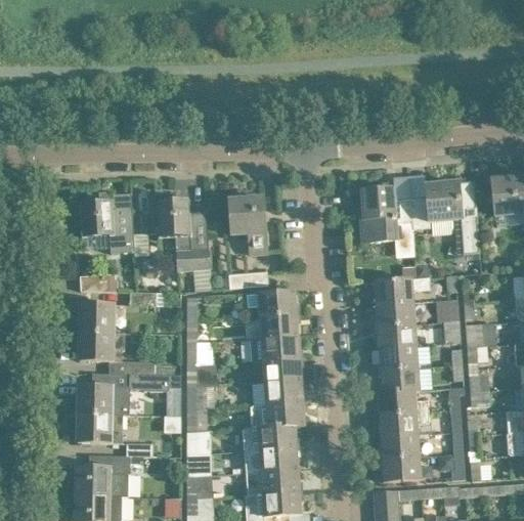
[(523,175),(491,179),(494,215),(523,212),(523,175)]
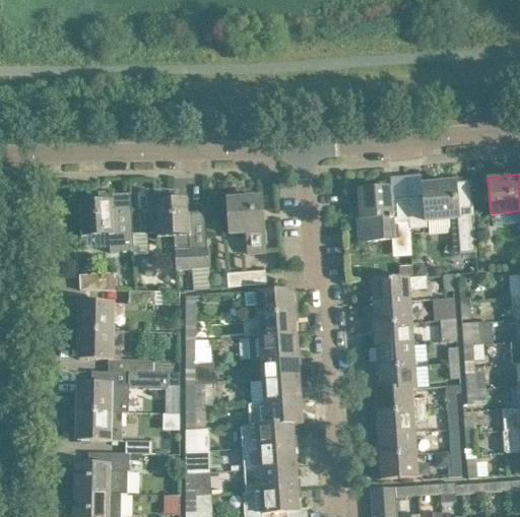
[(407,197),(409,221),(410,228),(428,225),(427,219),(457,217),(460,252),(477,251),(471,179),(423,184),(424,196),(407,197)]
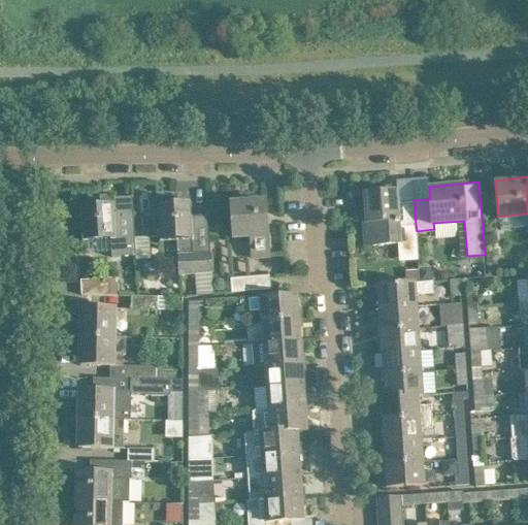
[(399,226),(416,225),(414,200),(402,201),(398,202),(397,189),(364,191),(366,220),(363,220),(364,243),(400,241),(399,226)]
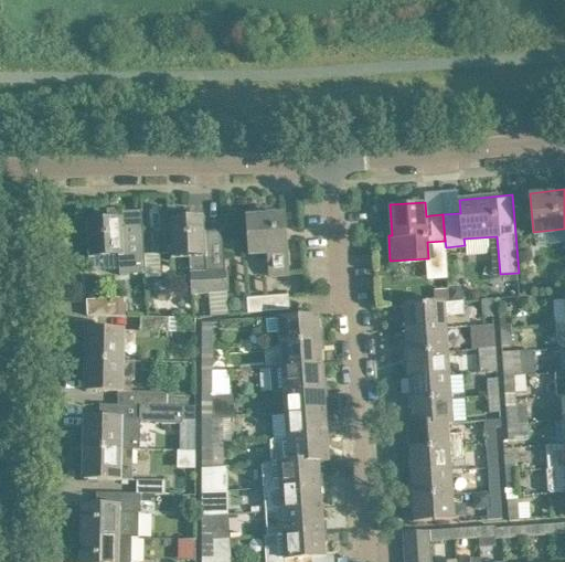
[(119,274),(146,272),(145,253),(141,209),(115,210),(115,211),(107,212),(107,218),(85,219),(88,256),(91,256),(91,251),(118,250),(119,274)]
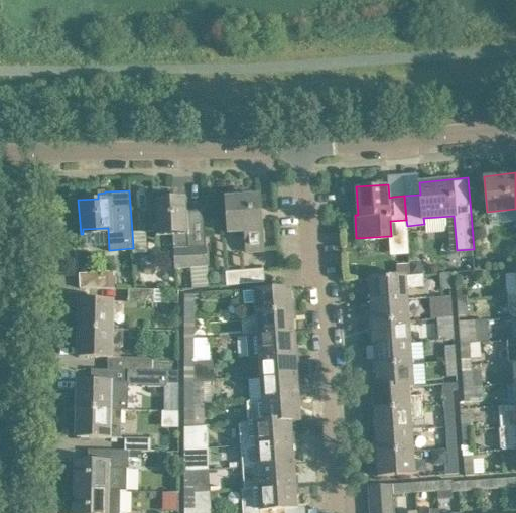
[(246,230),(247,250),(262,249),(258,195),(226,197),(229,231),(246,230)]
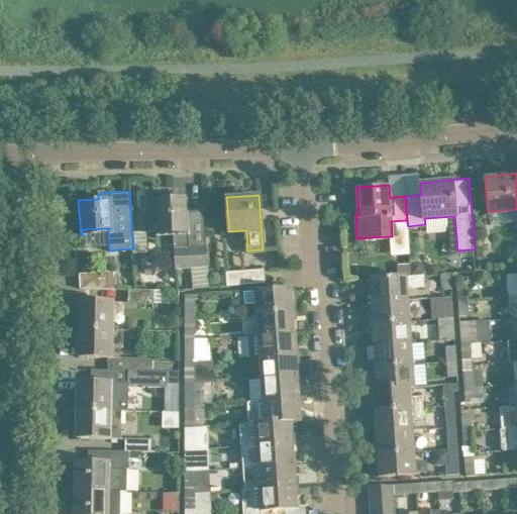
[(175,268),(191,267),(193,288),(209,286),(204,209),(191,210),(192,220),(188,221),(186,196),(153,198),(157,234),(173,233),(174,247),(175,268)]
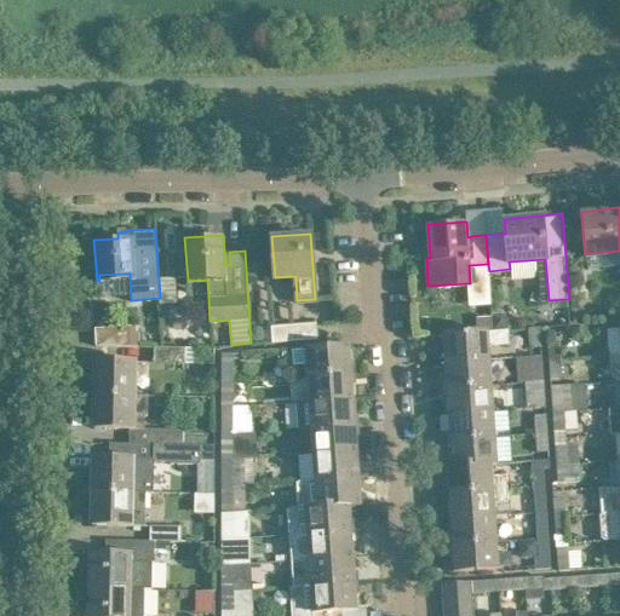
[(160,298),(160,304),(177,303),(176,276),(159,277),(160,298)]
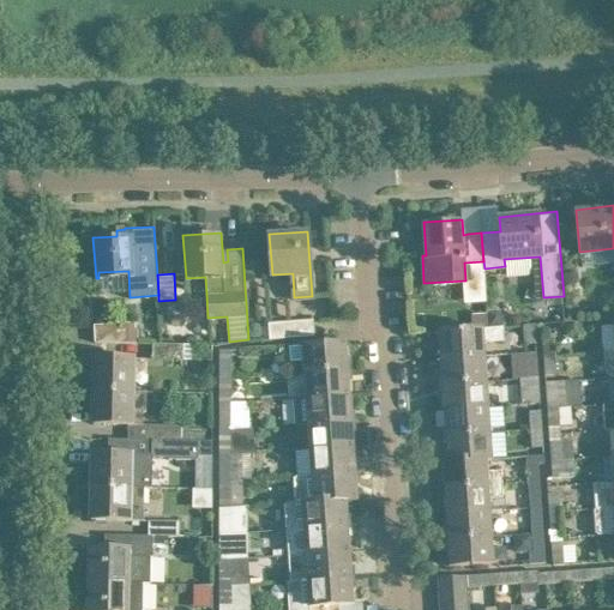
[(485,297),(470,299),(473,327),(482,326),(487,326),(486,309),(485,297)]
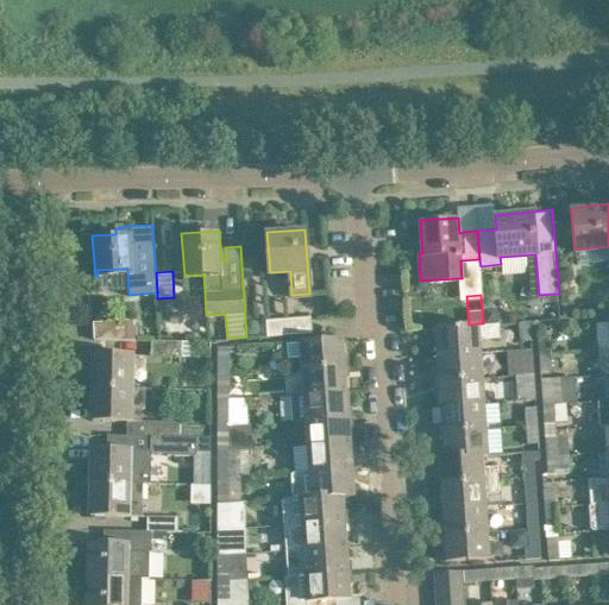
[(494,307),(482,307),(483,323),(498,322),(498,309),(494,307)]
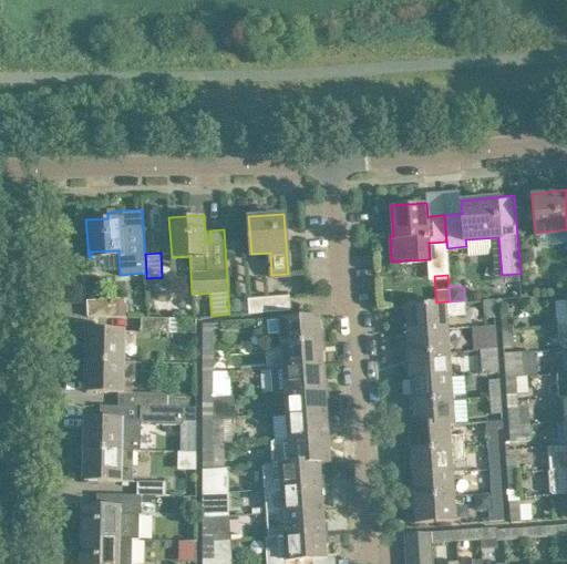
[(290,309),(289,293),(247,296),(249,311),(290,309)]
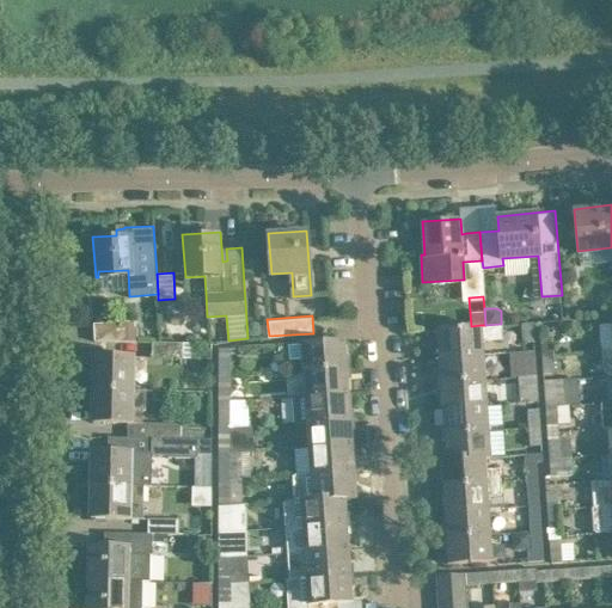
[(136,319),(117,320),(93,323),(95,339),(138,337),(136,319)]
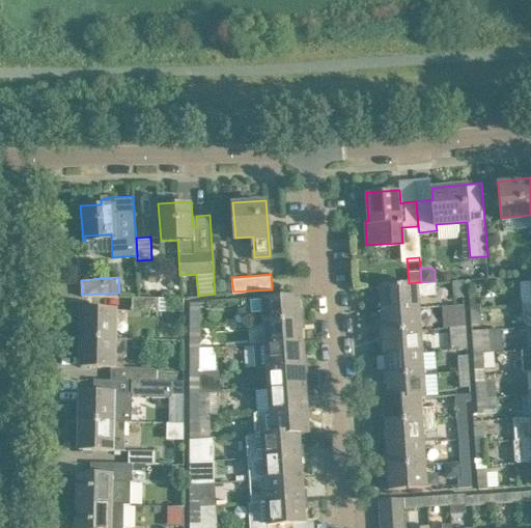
[(462,279),(450,280),(451,296),(463,295),(462,279)]
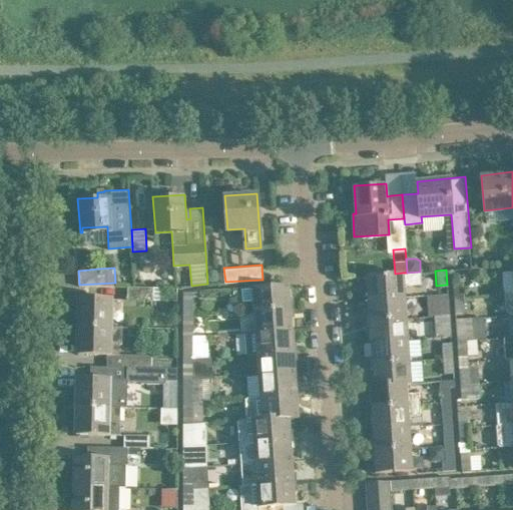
[(366,276),(368,298),(405,295),(404,285),(421,284),(420,272),(407,273),(403,273),(395,274),(366,276)]
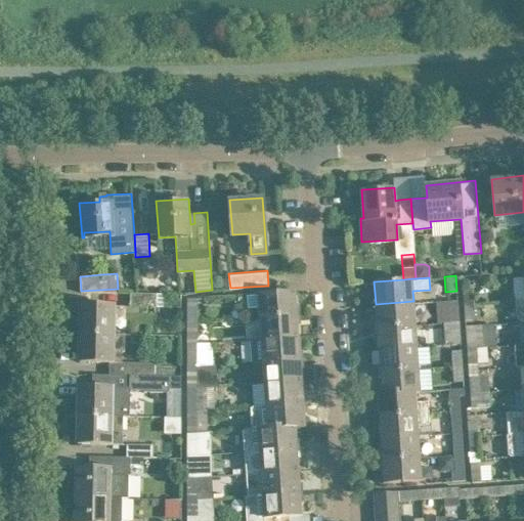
[(462,289),(463,303),(472,302),(471,288),(462,289)]
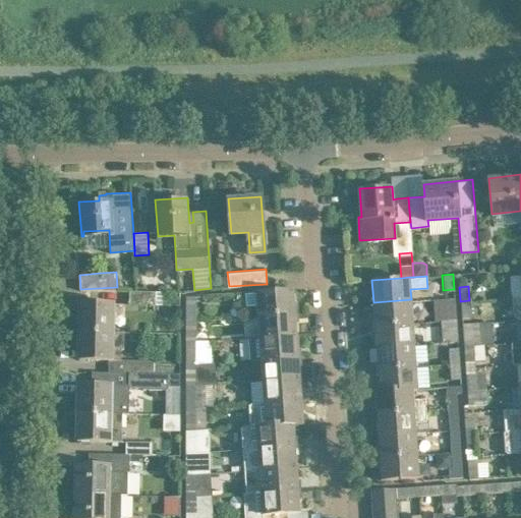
[(129,302),(153,302),(154,290),(129,289),(129,302)]
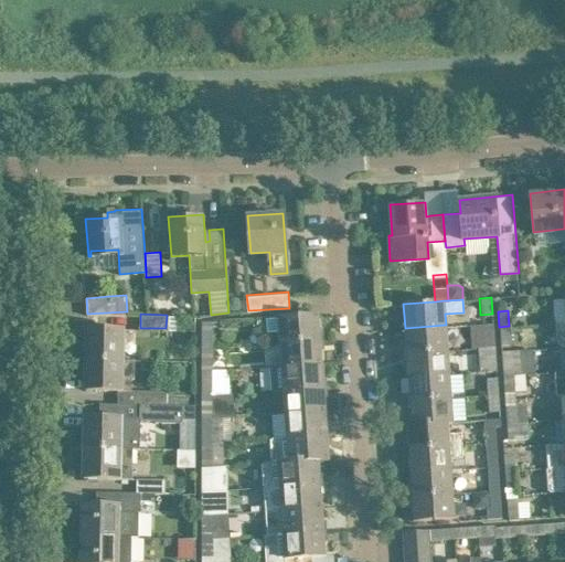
[(278,332),(279,341),(320,339),(319,314),(266,318),(267,332),(278,332)]
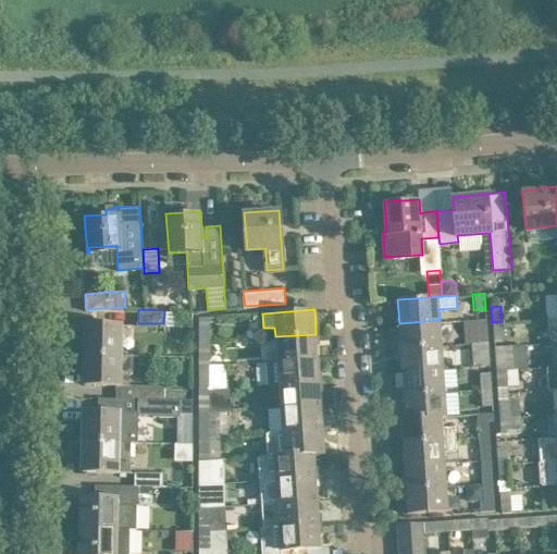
[(556,317),(546,318),(547,332),(547,335),(548,337),(549,340),(552,341),(555,341),(556,341),(556,317)]
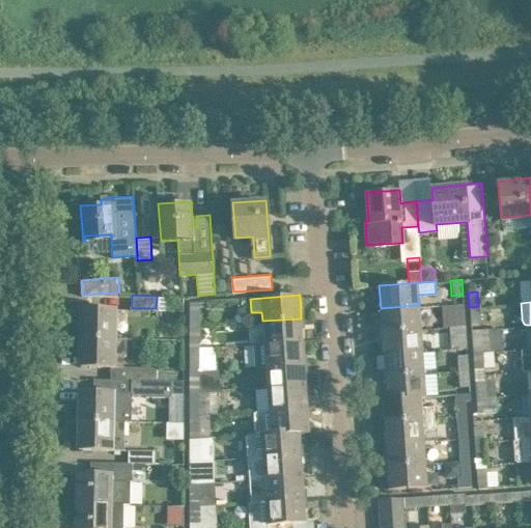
[(381,308),(382,330),(420,328),(419,305),(381,308)]
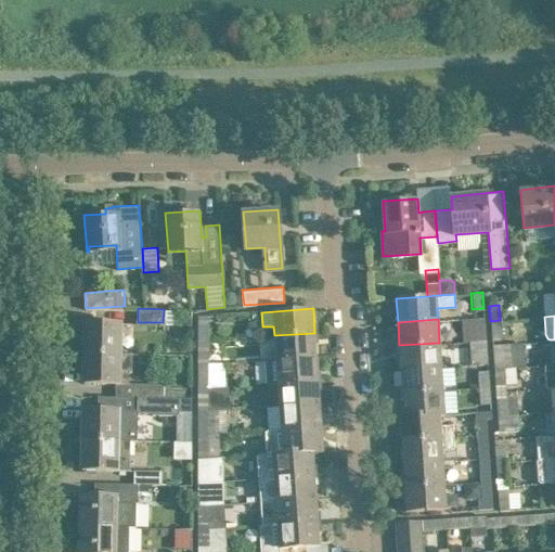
[(500,320),(490,321),(492,338),(502,337),(500,320)]
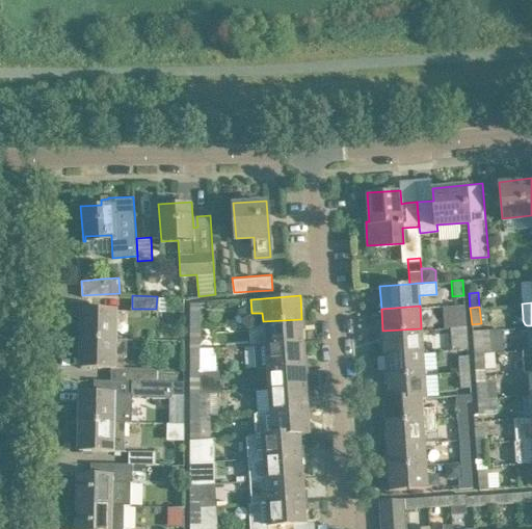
[(82,308),(81,337),(113,338),(114,309),(82,308)]
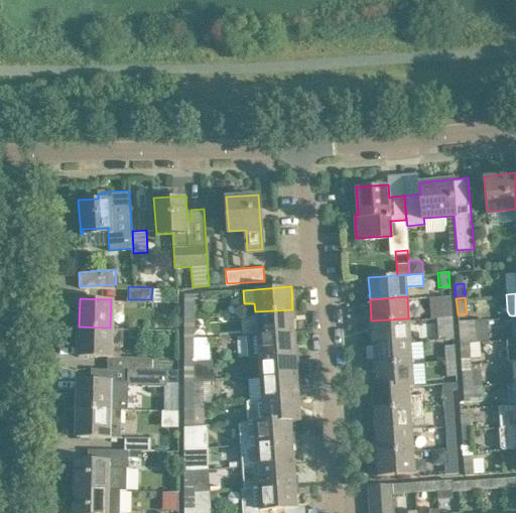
[(182,300),(182,315),(192,315),(192,300),(182,300)]
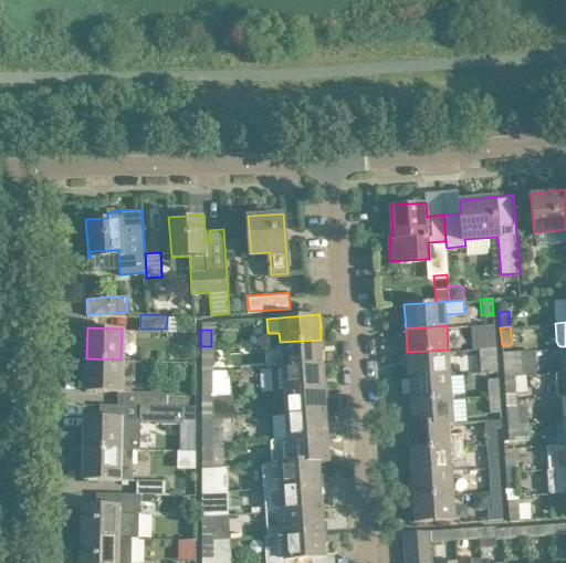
[(485,331),(486,346),(495,345),(494,330),(485,331)]
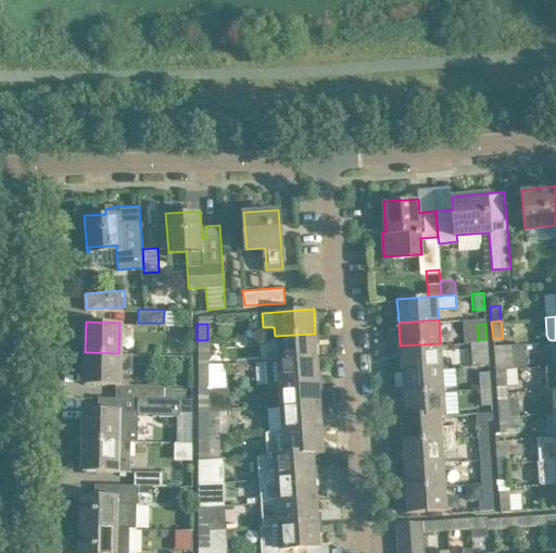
[(275,336),(277,360),(317,356),(315,334),(275,336)]
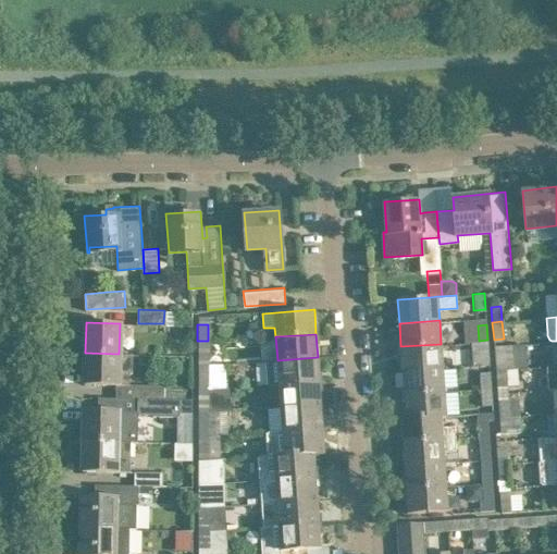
[(487,340),(479,341),(471,342),(473,365),(489,364),(487,340)]
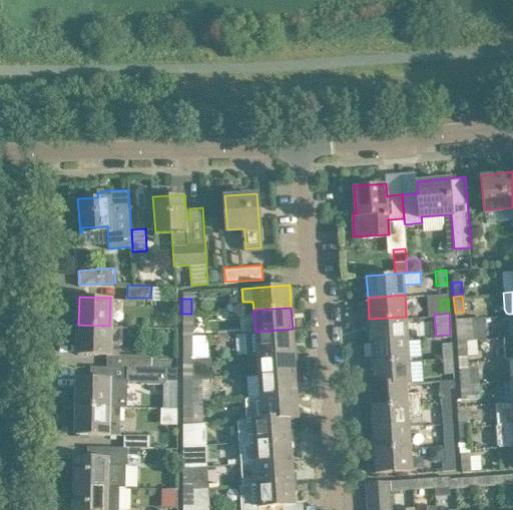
[(181,314),(181,328),(190,328),(191,314),(181,314)]
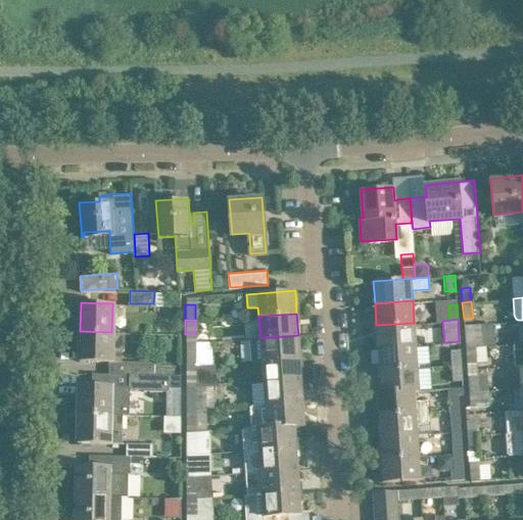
[(465,332),(466,346),(474,345),(474,346),(486,345),(485,322),(464,324),(465,332)]
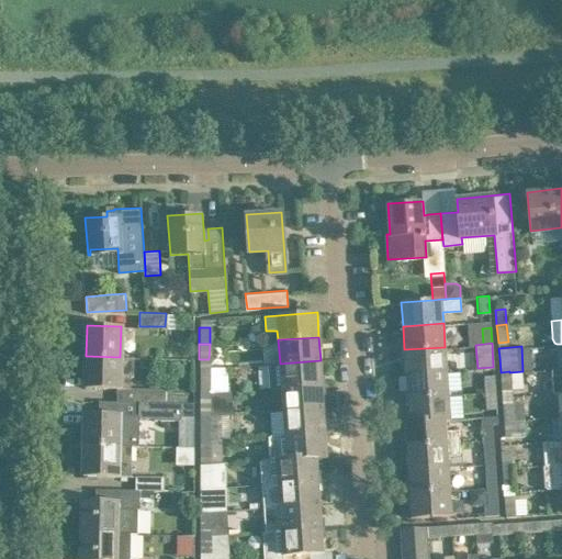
[(404,349),(406,373),(447,371),(445,347),(404,349)]
